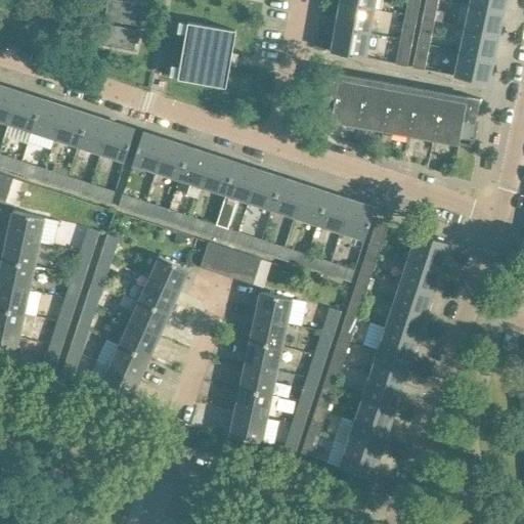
[(107,0),(106,9),(115,10),(117,0),(107,0)]
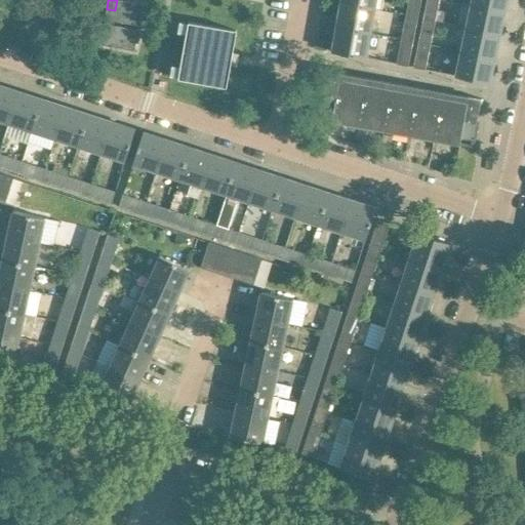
[(117,0),(115,10),(124,12),(126,1),(119,0),(117,0)]
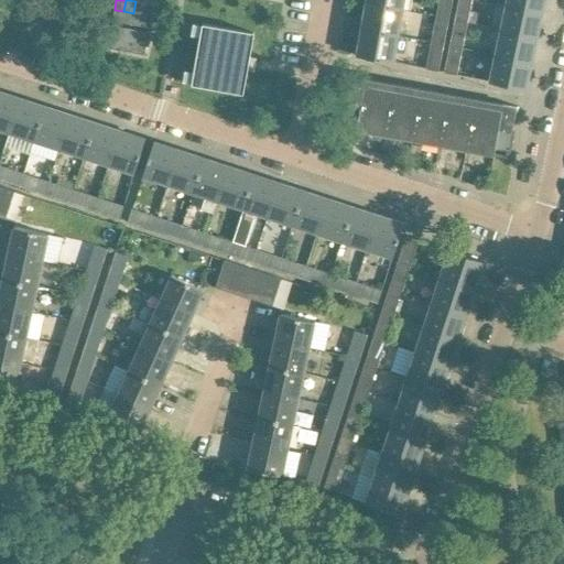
[(366,0),(366,2),(402,9),(403,0),(366,0)]
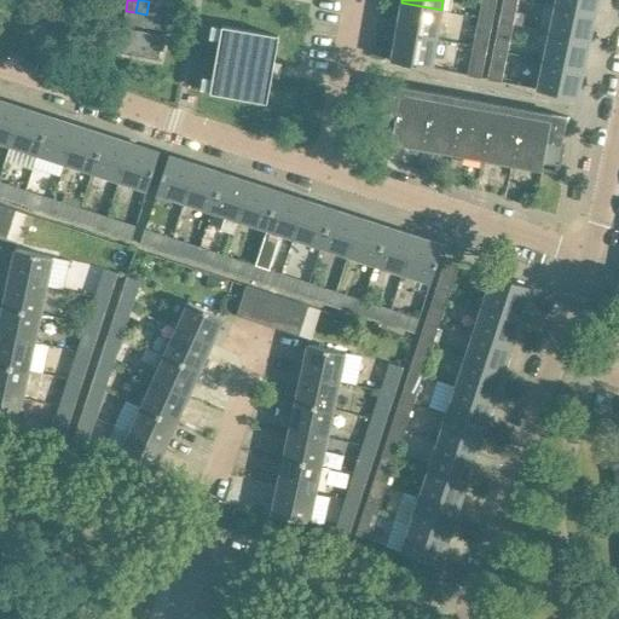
[(482,0),(479,18),(492,21),(496,0),(482,0)]
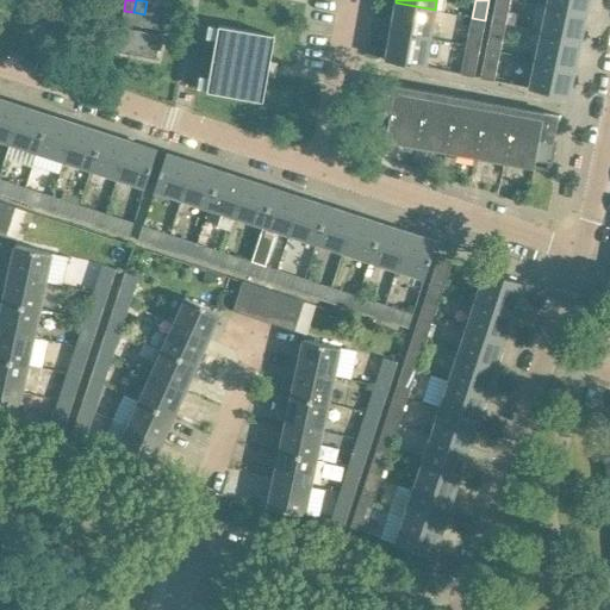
[(496,0),(492,22),(505,24),(509,0),(496,0)]
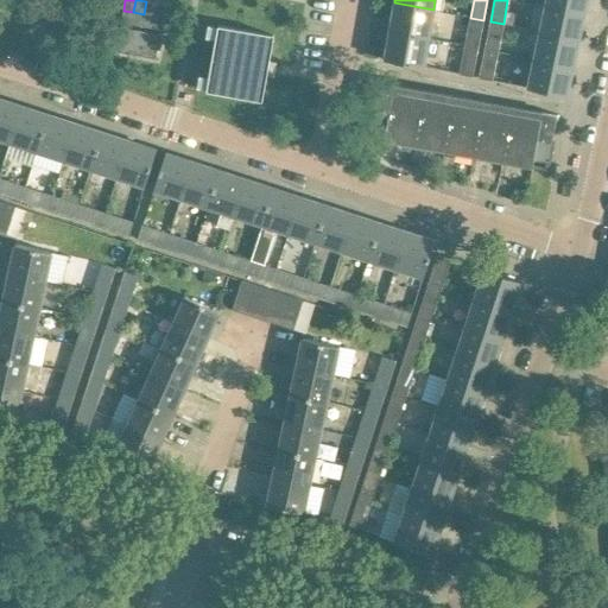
[(546,0),(546,4),(586,12),(587,0),(546,0)]
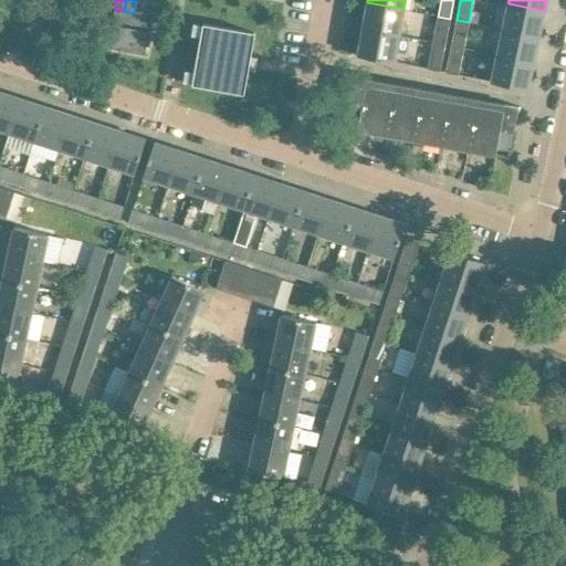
[(134,13),(143,14),(145,3),(136,1),(134,13)]
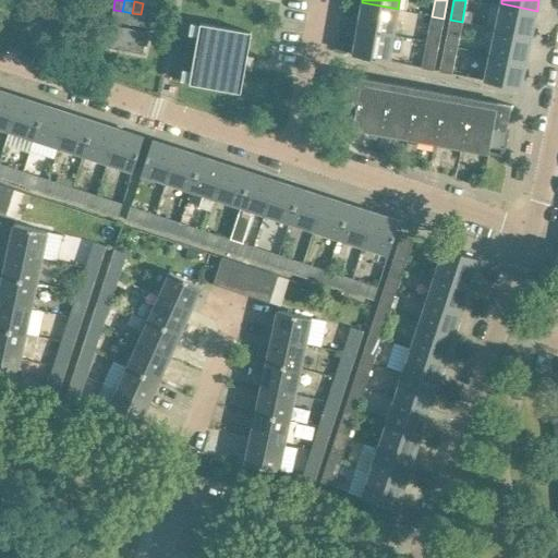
[(362,2),(358,28),(393,35),(398,9),(362,2)]
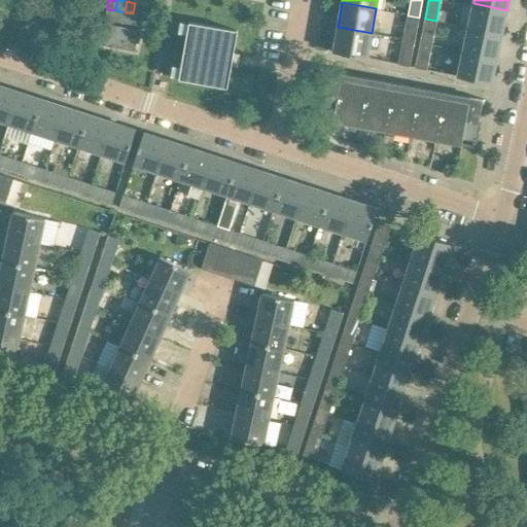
[(143,4),(135,3),(133,13),(141,15),(143,4)]
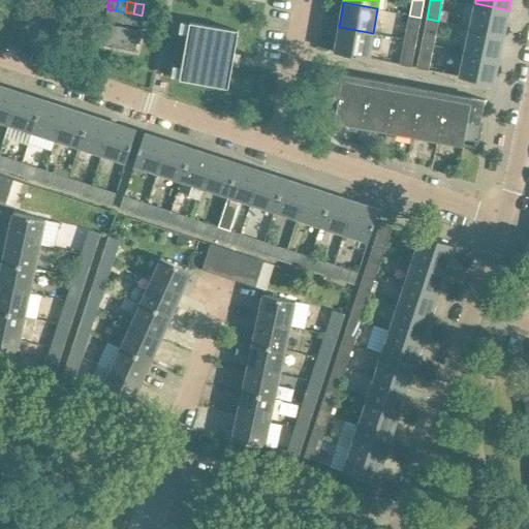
[(503,35),(509,10),(475,3),(469,27),(503,35)]
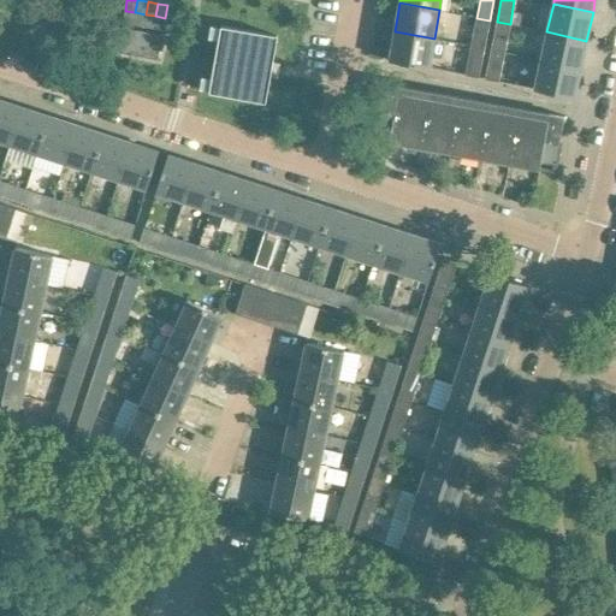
[(123,23),(132,24),(135,12),(125,11),(123,23)]
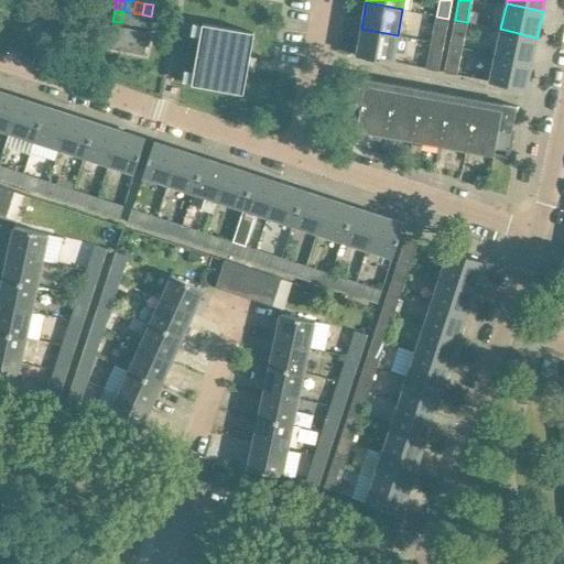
[(121,22),(131,24),(133,13),(123,11),(121,22)]
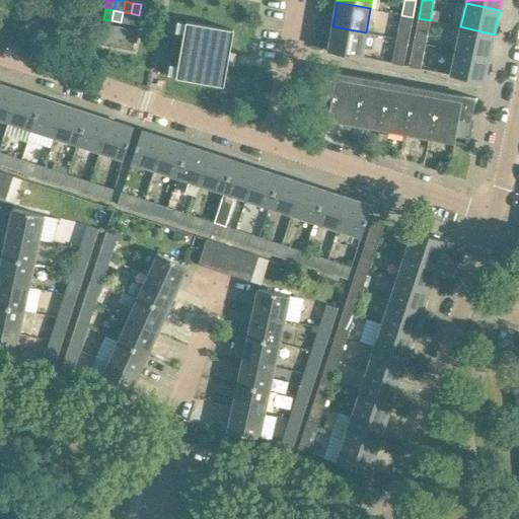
[(121,22),(129,23),(131,13),(123,12),(121,22)]
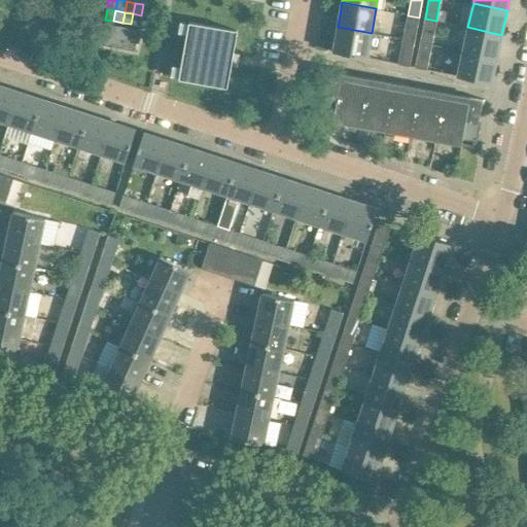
[(140,26),(141,15),(133,13),(131,24),(140,26)]
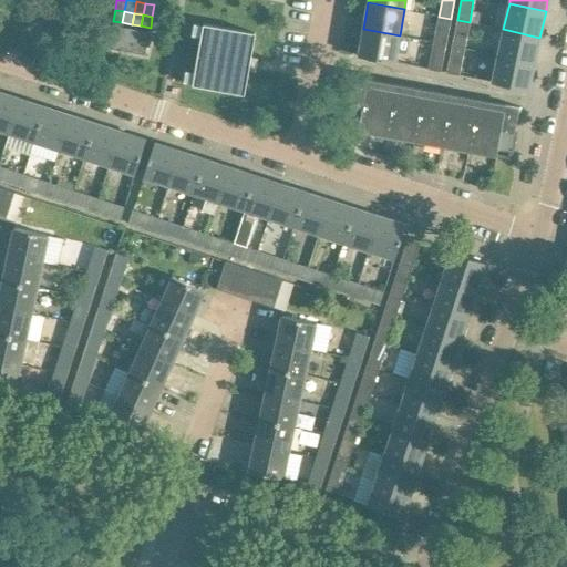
[(439,17),(433,43),(445,45),(451,19),(439,17)]
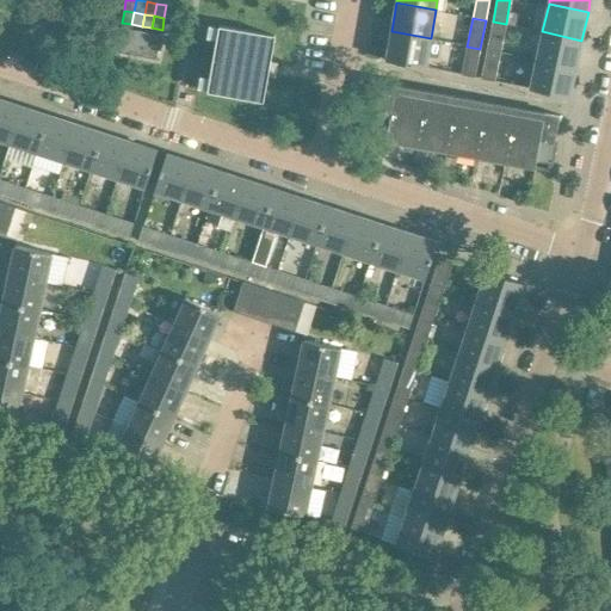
[(493,22),(487,50),(500,53),(506,24),(493,22)]
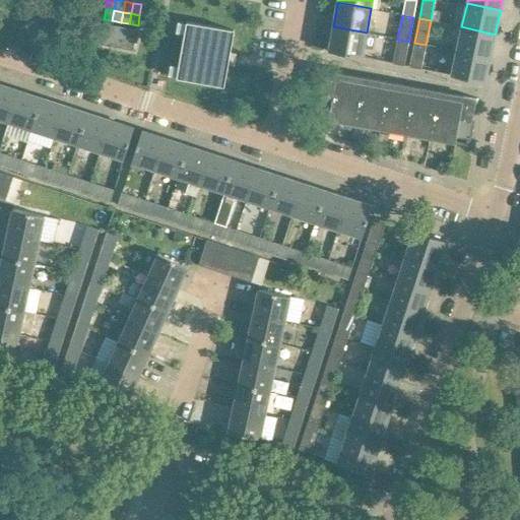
[(223,85),(224,79),(233,31),(233,30),(201,25),(187,22),(178,77),(223,85)]
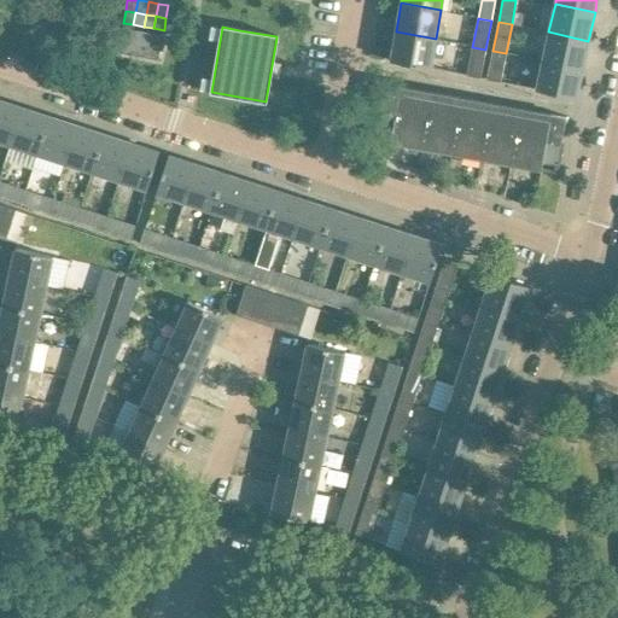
[(130,42),(133,29),(122,28),(121,40),(130,42)]
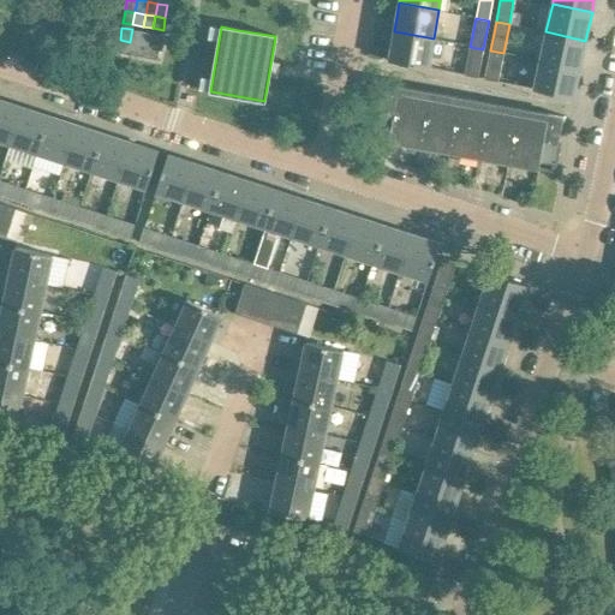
[(139,43),(142,31),(132,29),(130,42),(139,43)]
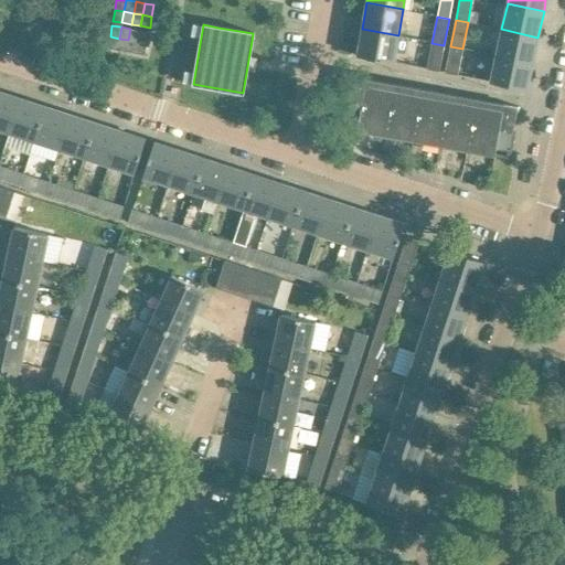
[(138,42),(139,30),(130,29),(128,40),(138,42)]
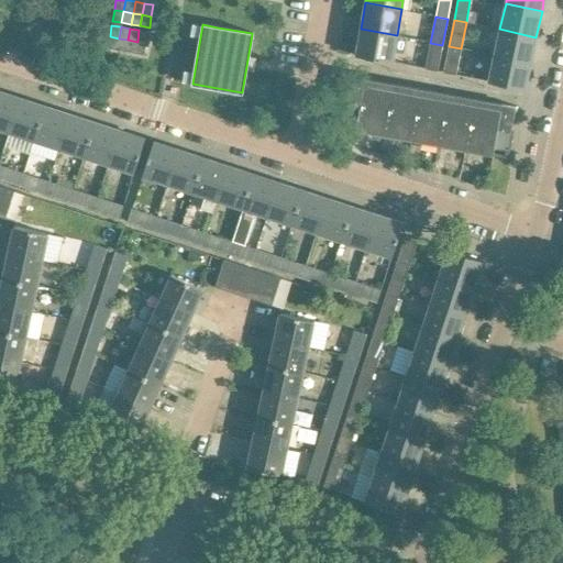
[(361,29),(355,55),(393,62),(397,35),(361,29)]
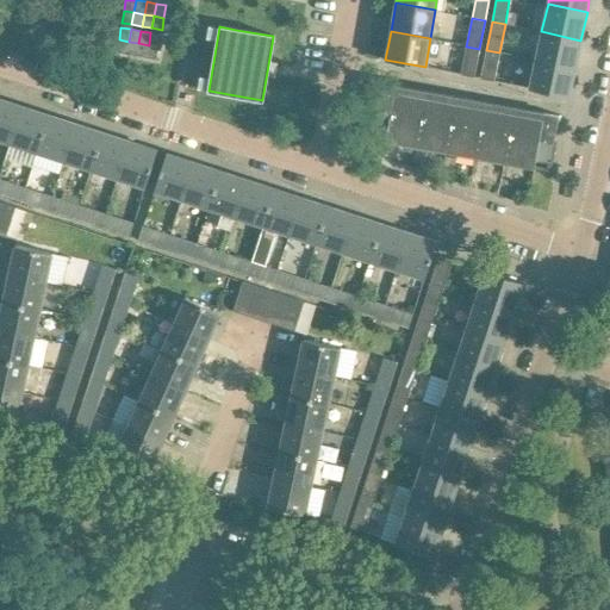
[(541,31),(535,60),(574,68),(580,41),(541,31)]
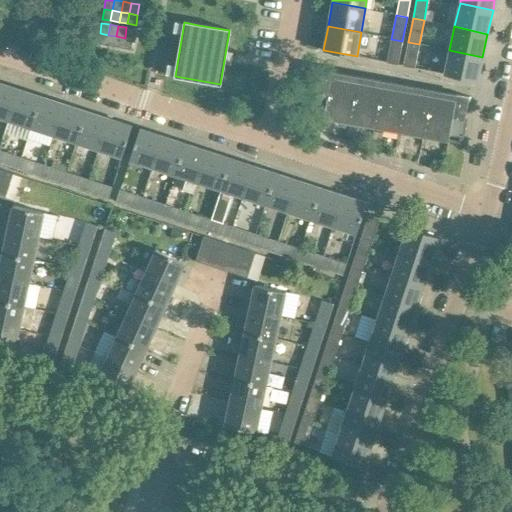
[(125,38),(133,39),(135,29),(126,27),(125,38)]
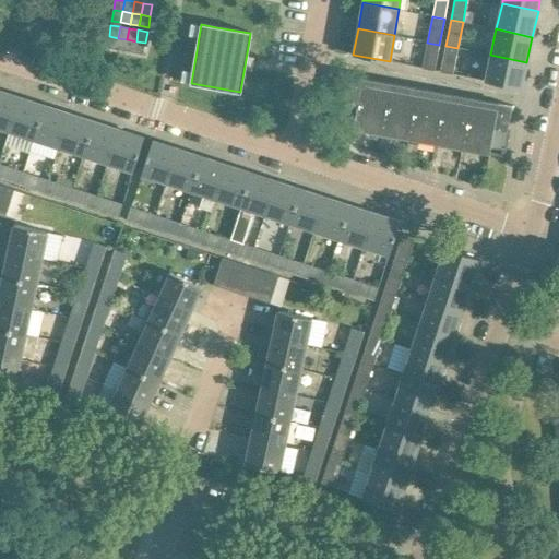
[(109,36),(107,48),(116,49),(118,38),(109,36)]
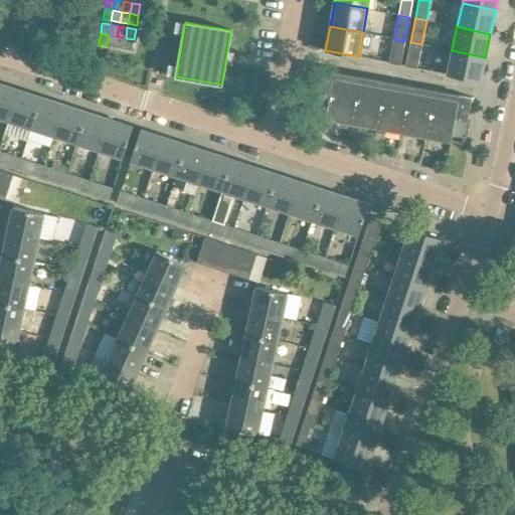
[(109,35),(107,45),(115,47),(117,36),(109,35)]
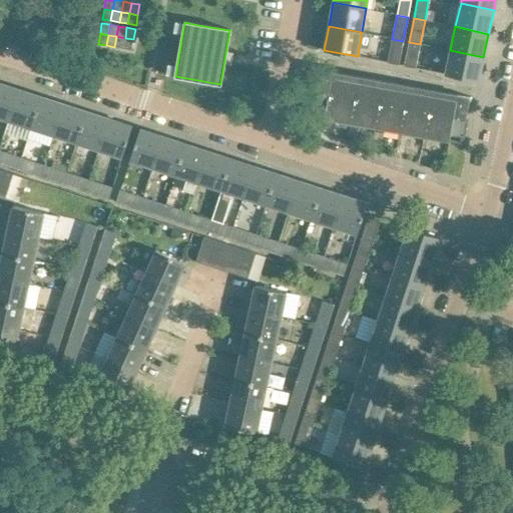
[(116,36),(114,47),(123,48),(125,38),(116,36)]
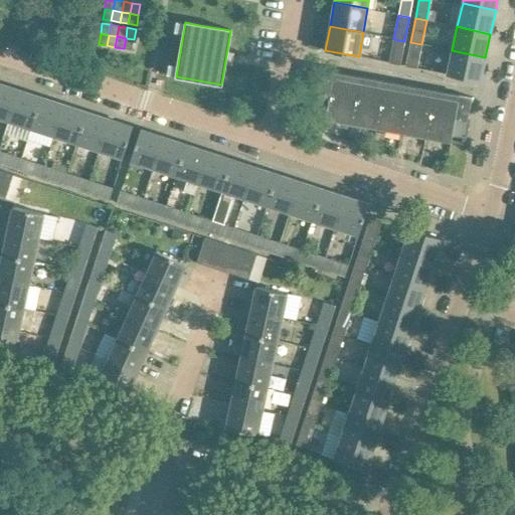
[(124,48),(132,50),(134,39),(126,38),(124,48)]
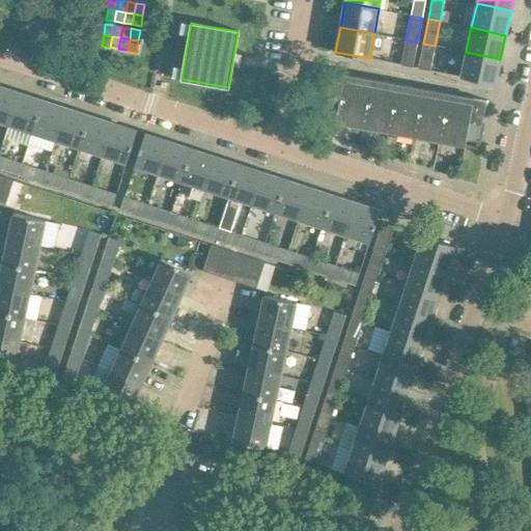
[(417,43),(406,40),(401,64),(413,67),(417,43)]
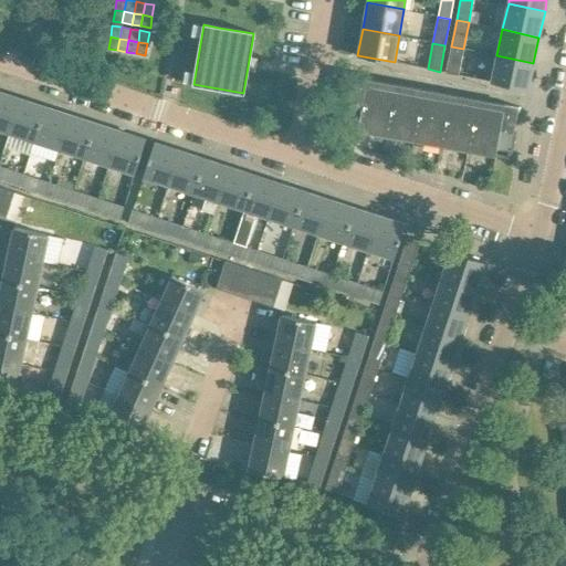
[(446,73),(458,75),(463,49),(451,46),(446,73)]
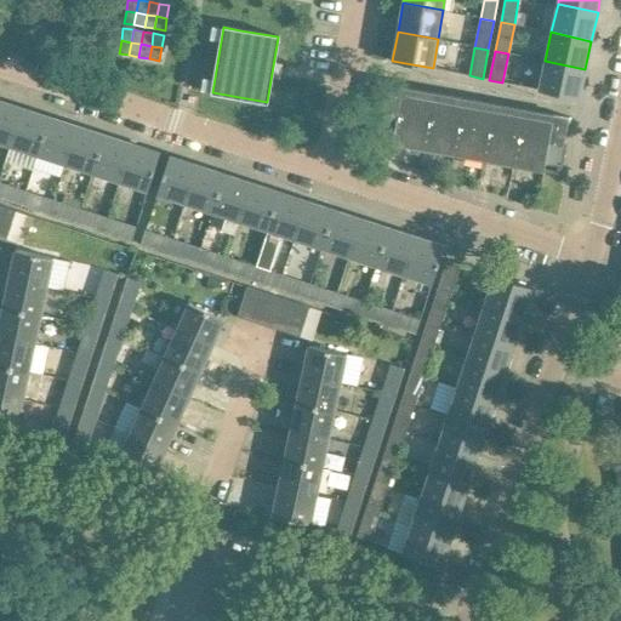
[(579,98),(585,69),(545,61),(539,90),(579,98)]
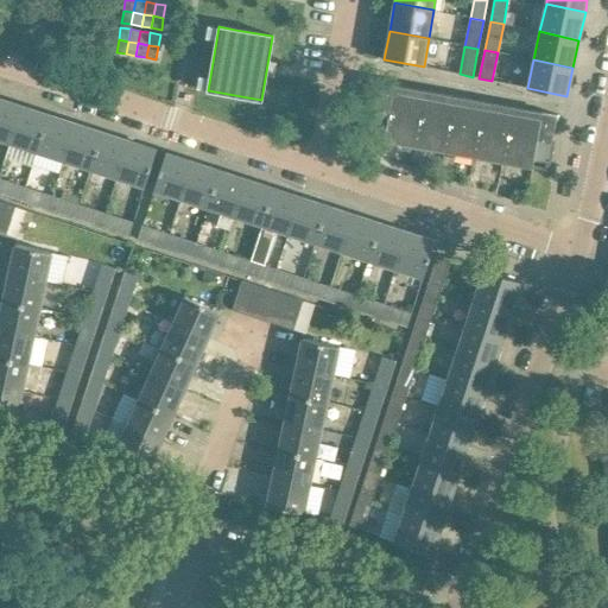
[(380,82),(375,108),(390,111),(384,141),(532,168),(538,138),(552,140),(557,114),(542,112),(540,119),(394,92),(396,84),(380,82)]
